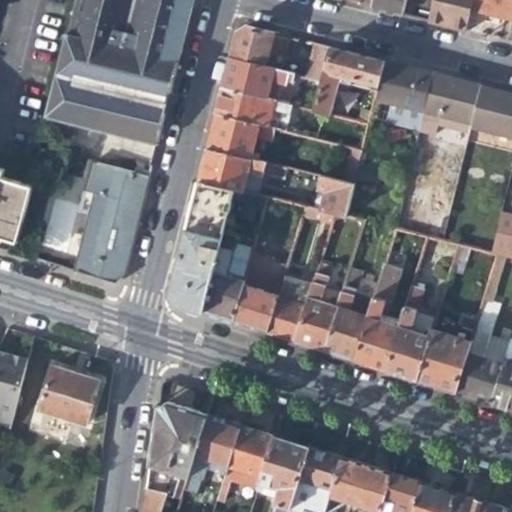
[(0,0),(0,235),(15,240),(16,237),(30,183),(0,173),(0,168),(1,165),(0,164),(0,0)]
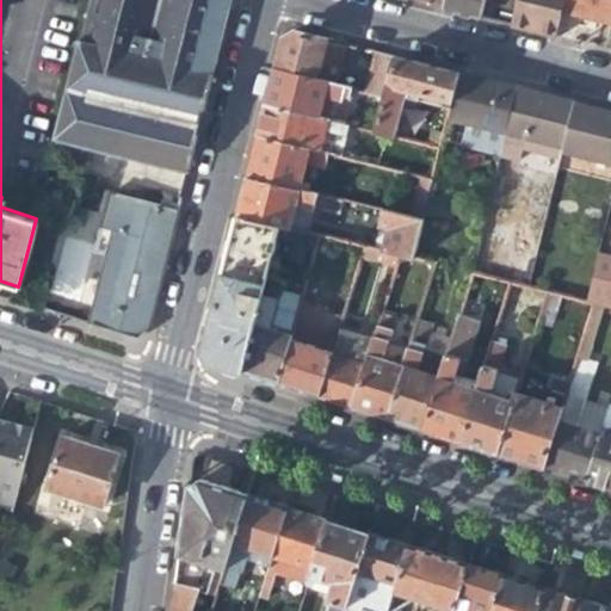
[(90,0),(56,137),(91,146),(187,170),(211,73),(230,2),(229,0),(90,0)]
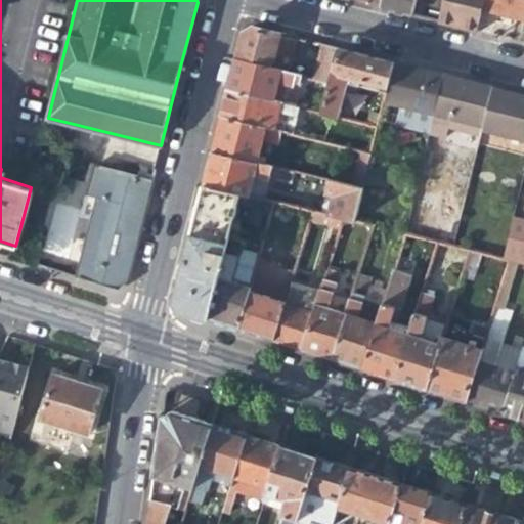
[(381,0),(380,6),(388,8),(410,14),(413,0),(381,0)]
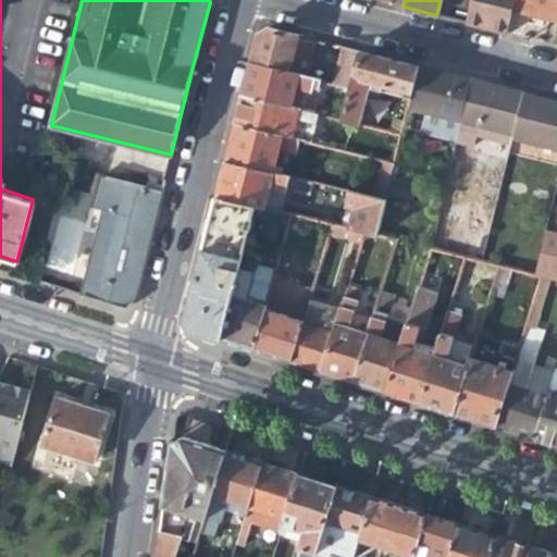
[(506,33),(512,10),(515,0),(469,0),(465,22),(480,26),(506,33)]
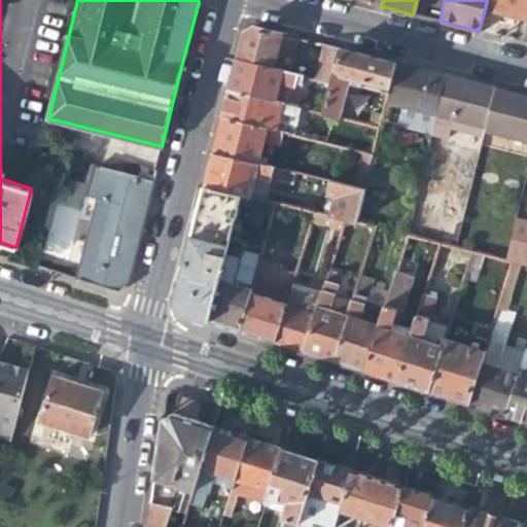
[(508,15),(526,20),(526,0),(487,0),(485,9),(508,15)]
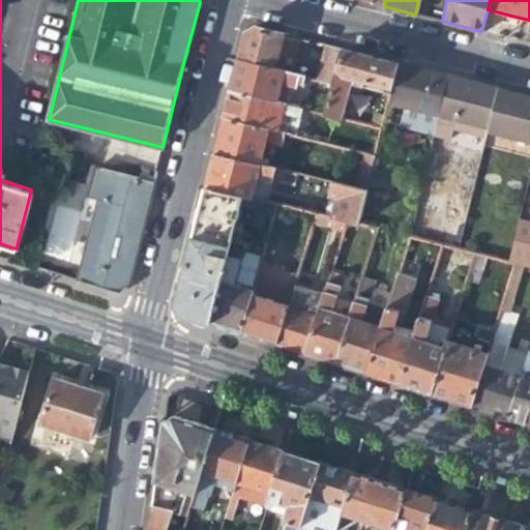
[(242,37),(237,58),(290,71),(298,36),(254,25),(244,31),(242,37)]
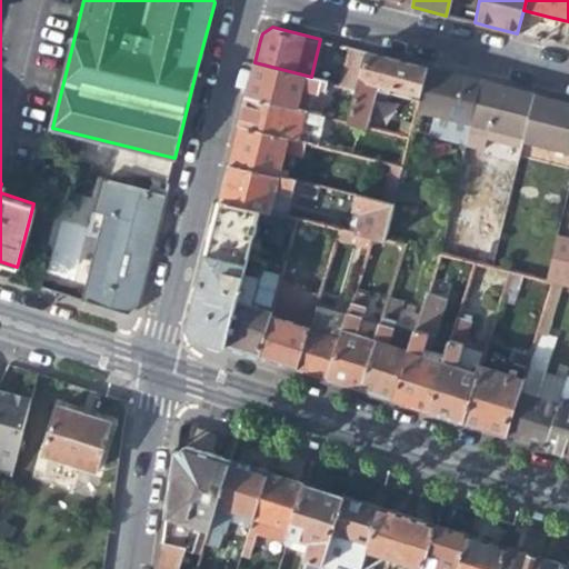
[(347,46),(338,83),(356,88),(363,50),(347,46)]
